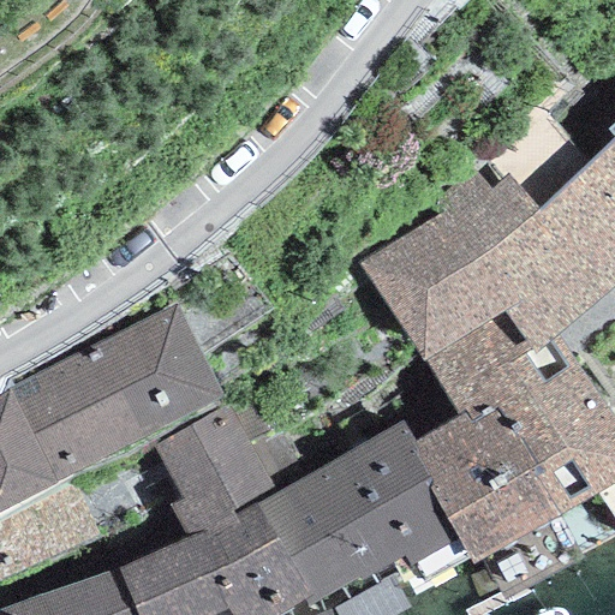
[(436,218),(357,262),(421,363),(424,359),(503,312),(511,322),(532,352),(556,335),(562,329),(614,286),(614,138),(536,208),(508,173),(489,190),(475,173),(427,208),(436,218)]
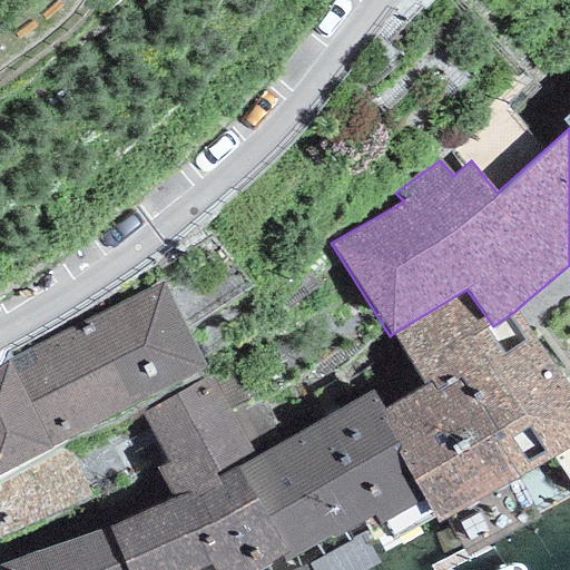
[(0,473),(207,367),(163,282),(0,366),(0,473)]
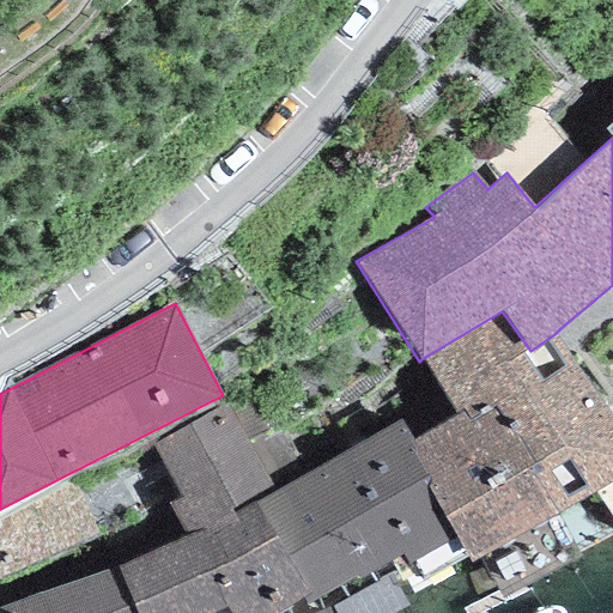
[(502,311),(423,358),(431,371),(456,414),(413,441),(406,444),(472,563),(612,483),(612,422),(554,334),(530,351),(509,321),(502,311)]
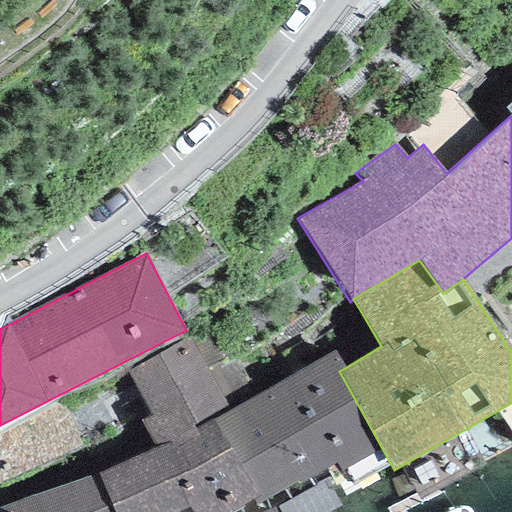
[(216,327),(126,371),(152,417),(139,423),(148,437),(154,448),(208,420),(228,409),(224,402),(221,397),(248,381),(216,327)]
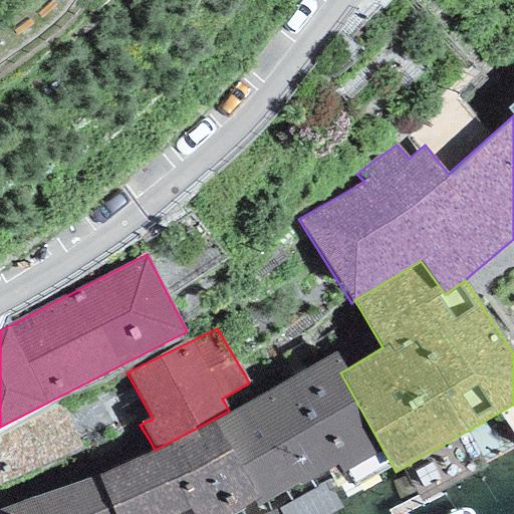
[(229,411),(209,422),(254,503),(256,508),(297,483),(301,487),(336,466),(351,488),(392,466),(340,372),(346,369),(336,353),(229,411)]
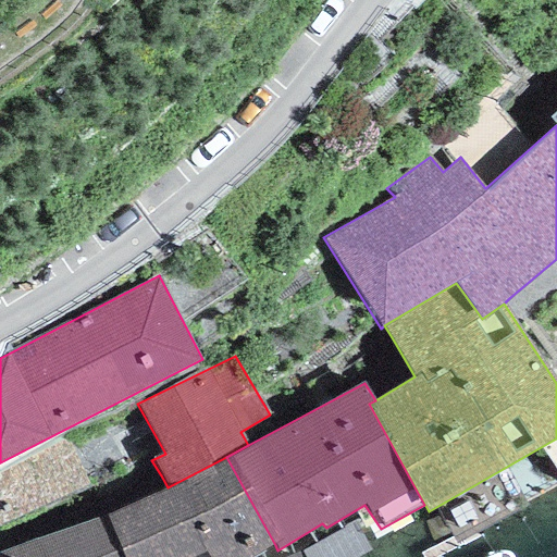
[(0,473),(0,531),(91,487),(70,441),(0,473)]
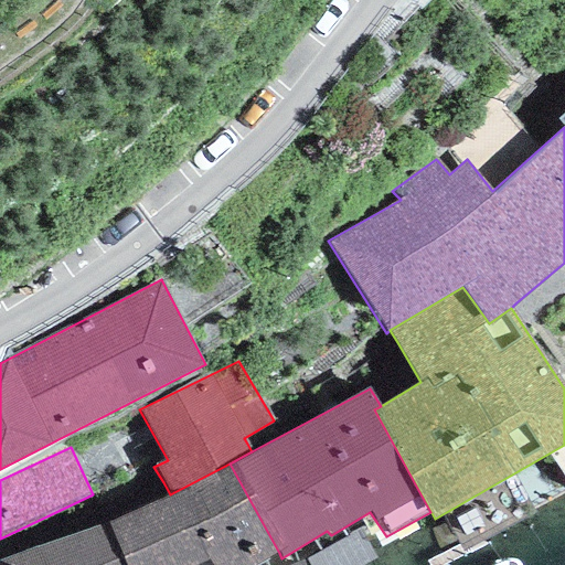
[(170,494),(108,521),(125,564),(256,564),(279,553),(230,464),(170,494)]
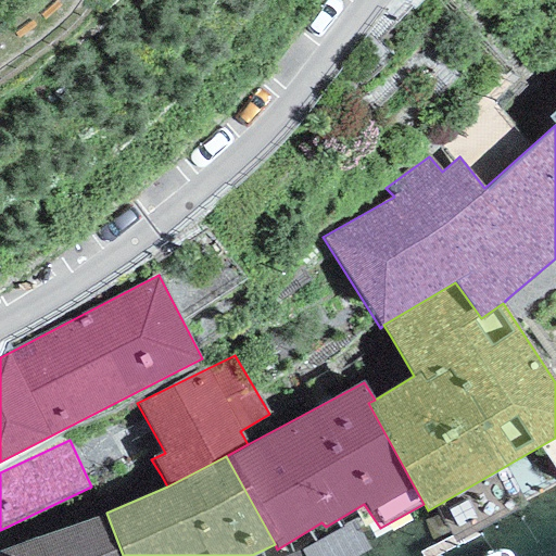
[(123,555),(106,513),(0,553),(0,555),(123,555)]
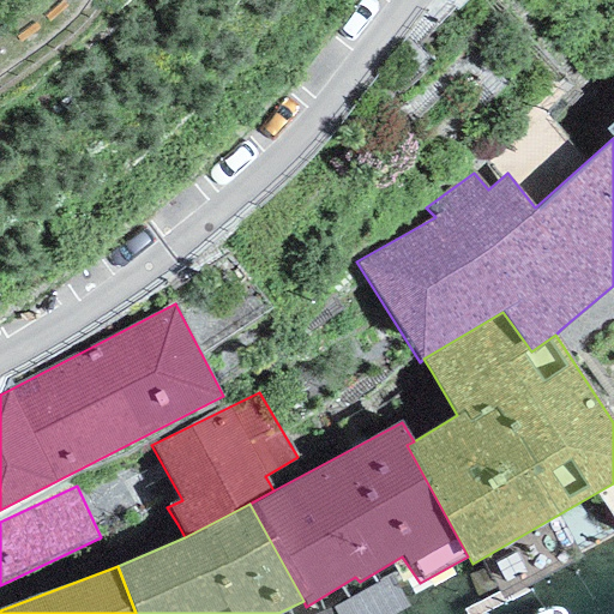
[(331,607),(335,613),(391,613),(407,606),(389,576),(331,607)]
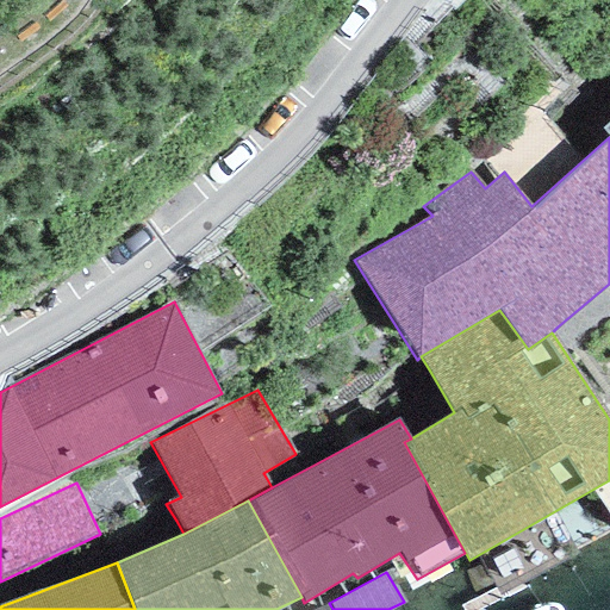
All buildings are outlined.
